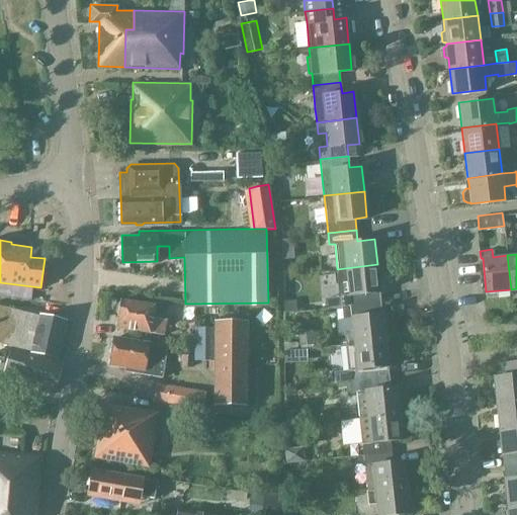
[(341,306),(380,302),(378,290),(380,289),(377,264),(337,269),(340,294),(341,306)]
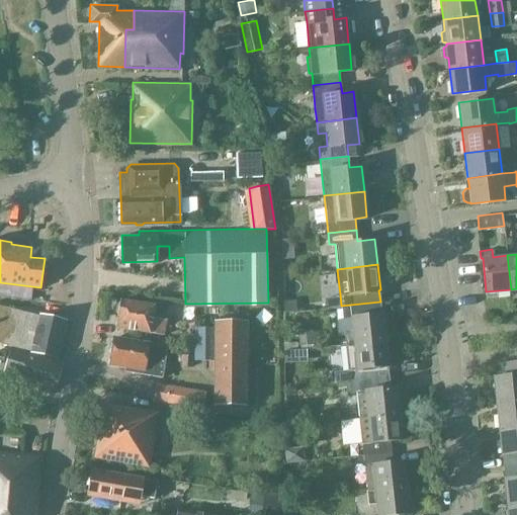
[(300,308),(299,297),(284,298),(285,309),(300,308)]
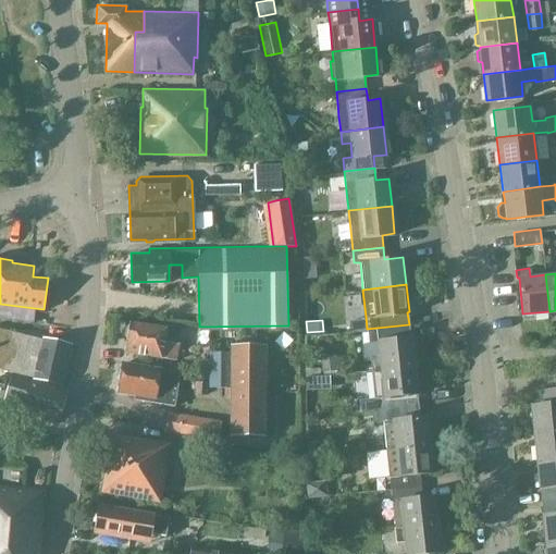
[(163,339),(164,327),(127,321),(127,325),(124,327),(123,334),(125,336),(125,340),(126,340),(125,352),(175,358),(178,341),(163,339)]
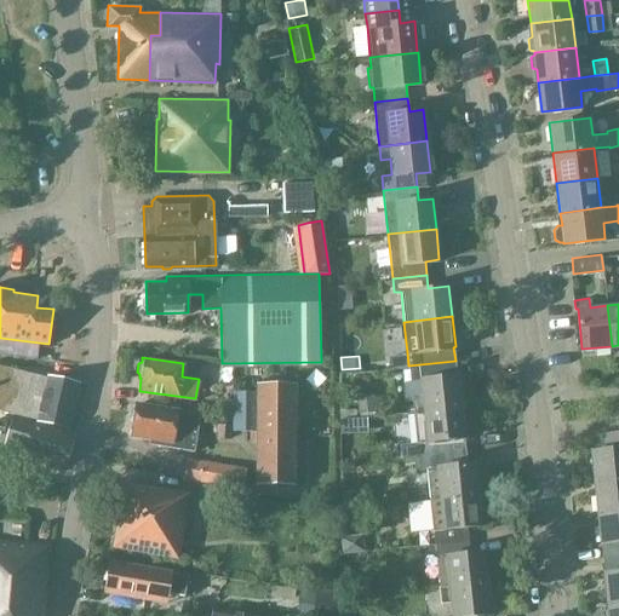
[(457,375),(456,361),(408,366),(411,380),(420,379),(422,393),(412,395),(414,410),(462,406),(459,374),(457,375)]
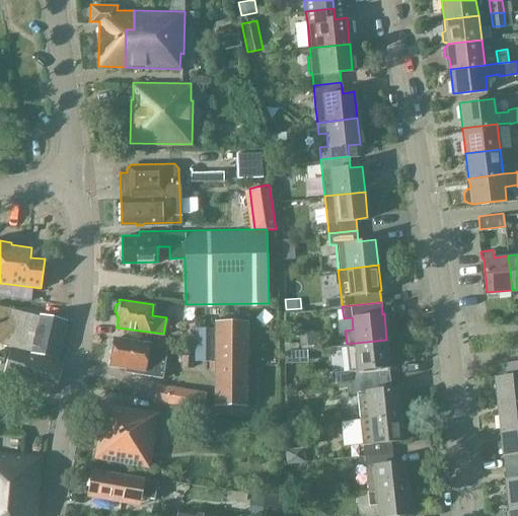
[(0,342),(56,357),(66,320),(40,313),(39,315),(0,304),(0,342)]
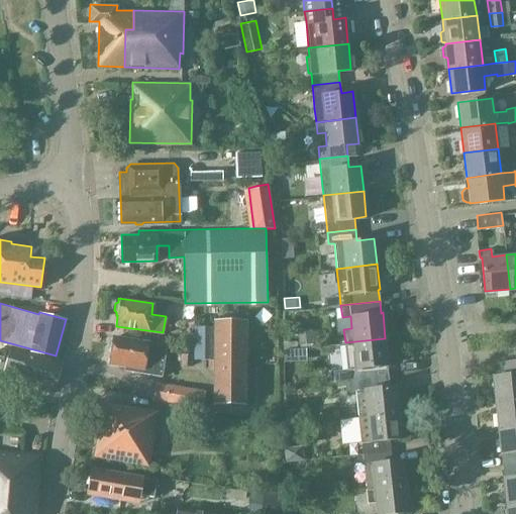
[(214,357),(214,362),(245,362),(245,320),(214,320),(214,325),(194,325),(194,357),(214,357)]
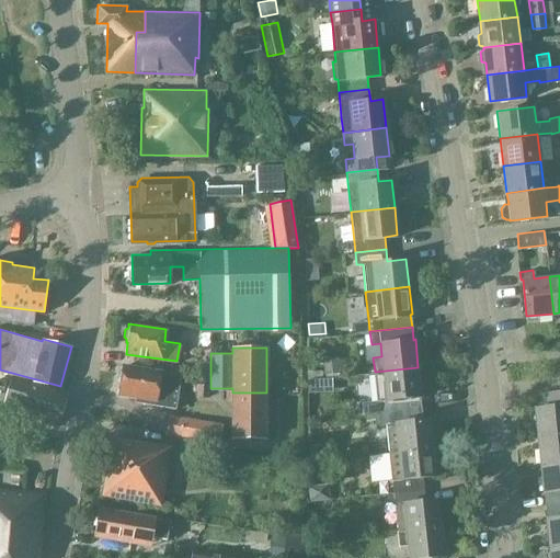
[(341,371),(339,355),(322,356),(324,372),(341,371)]
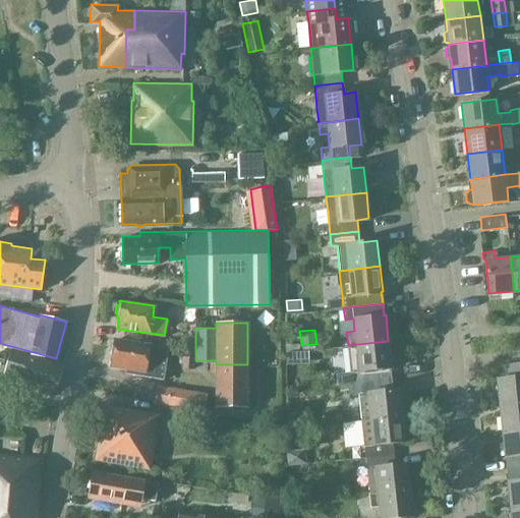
[(114,338),(114,340),(110,343),(109,350),(111,354),(110,366),(125,369),(125,372),(163,379),(168,347),(149,344),(149,343),(114,338)]
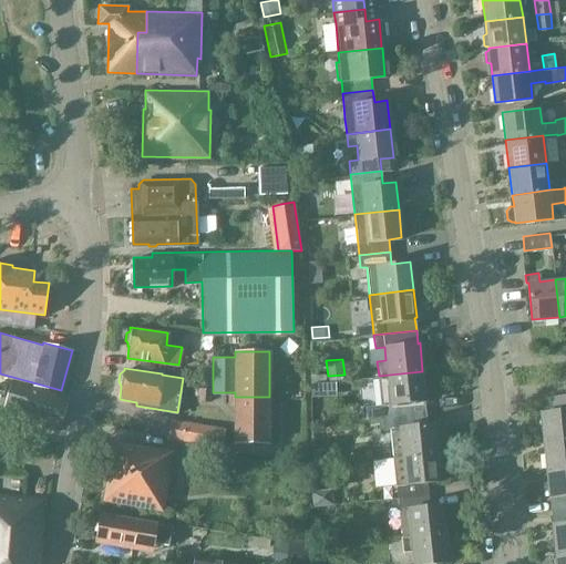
[(425,399),(422,371),(379,376),(380,389),(381,403),(383,416),(424,411),(423,399),(425,399)]
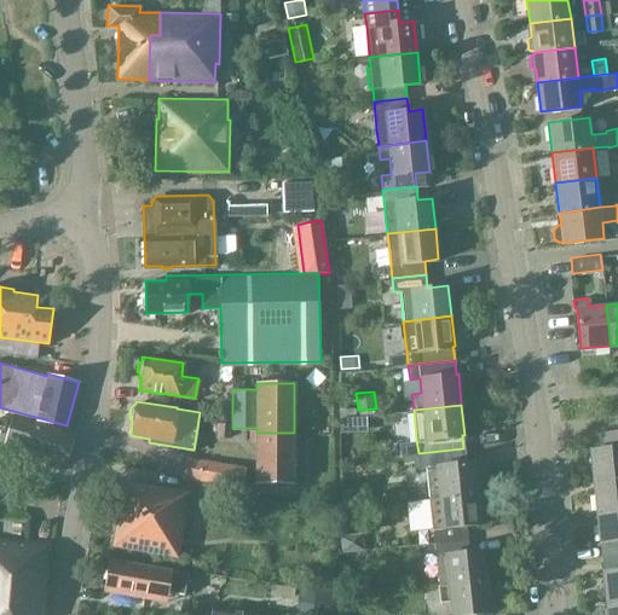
[(67,462),(75,431),(11,413),(3,445),(67,462)]
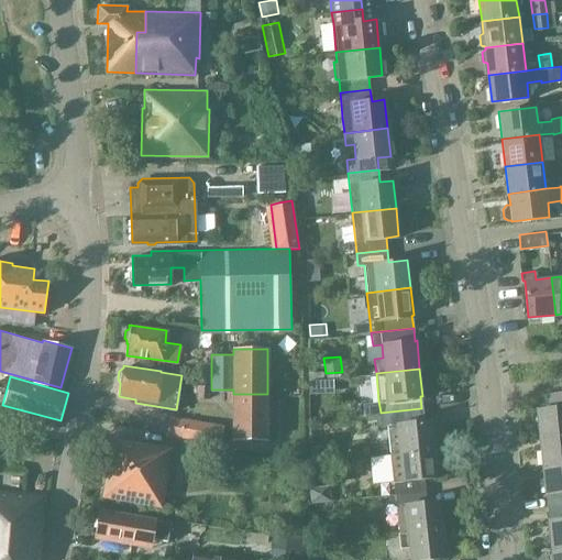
[(210,385),(197,384),(197,397),(209,397),(210,385)]
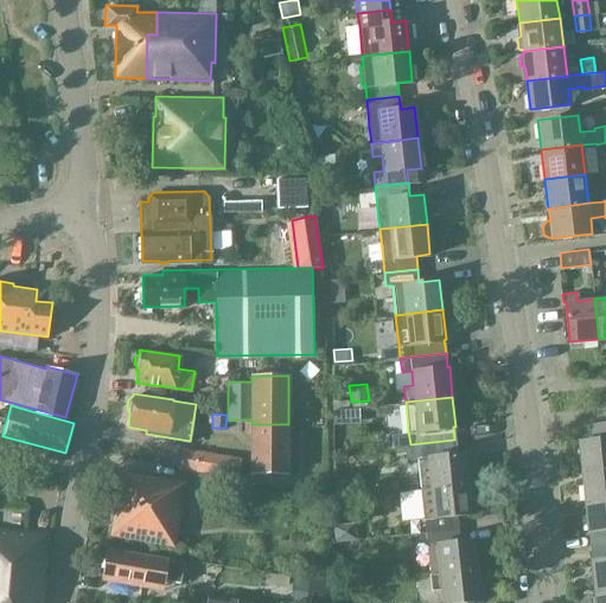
[(579,441),(581,470),(605,468),(605,422),(591,424),(593,440),(579,441)]
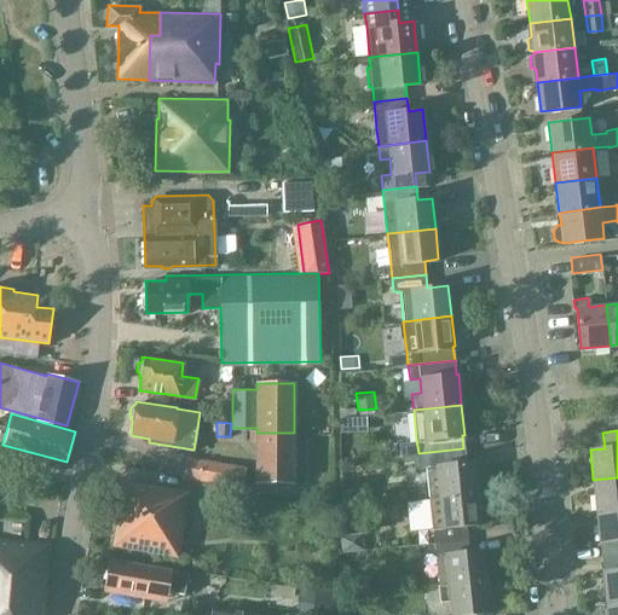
[(294,480),(294,433),(256,433),(255,480),(294,480)]
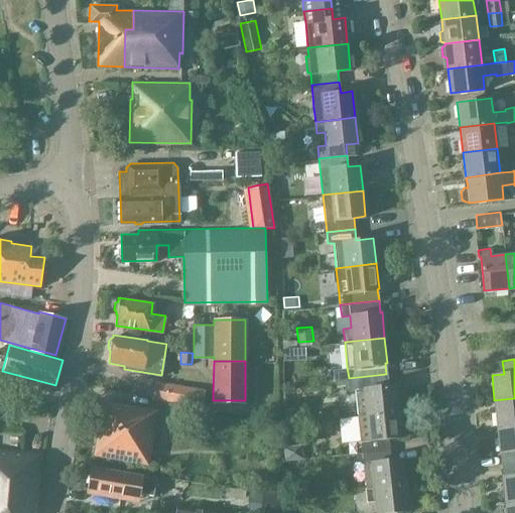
[(387,385),(386,374),(349,378),(350,390),(355,389),(358,415),(398,410),(395,385),(387,385)]
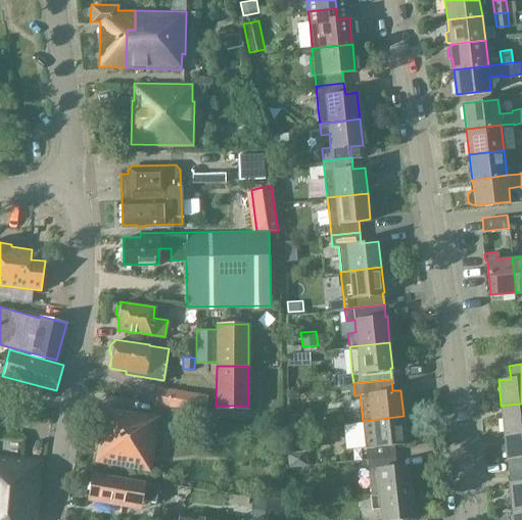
[(205,411),(207,395),(156,386),(153,402),(205,411)]
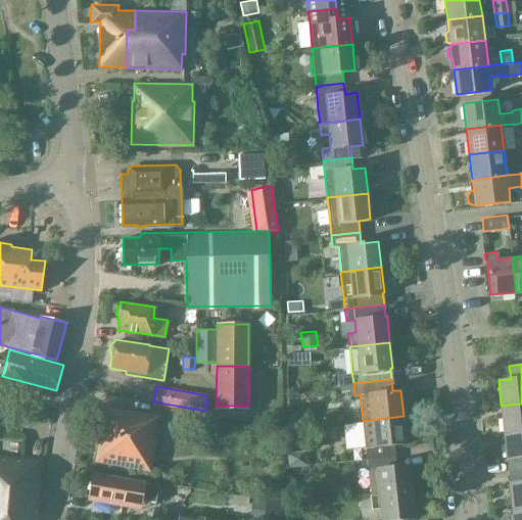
[(521,404),(501,406),(504,432),(521,429),(521,404)]
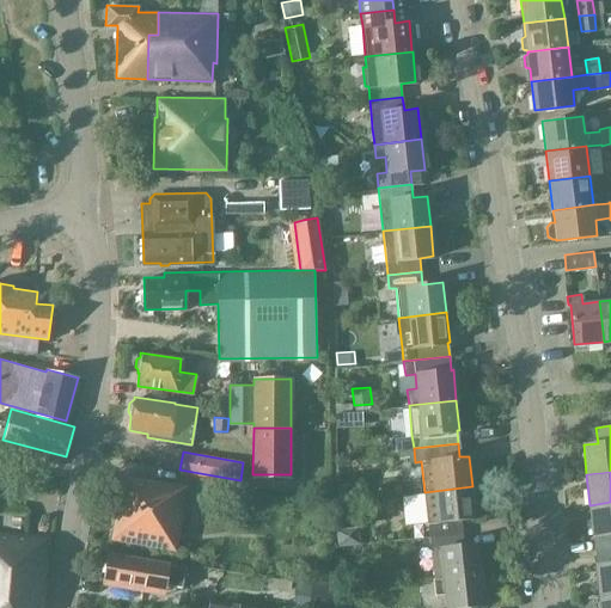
[(176,550),(187,485),(122,474),(111,539),(176,550)]
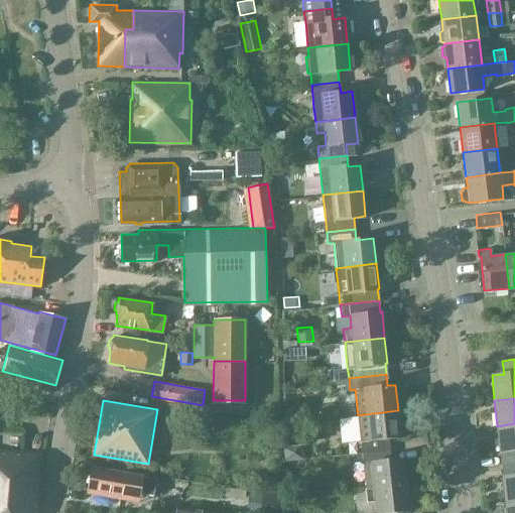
[(300,406),(284,407),(285,421),(301,420),(300,406)]
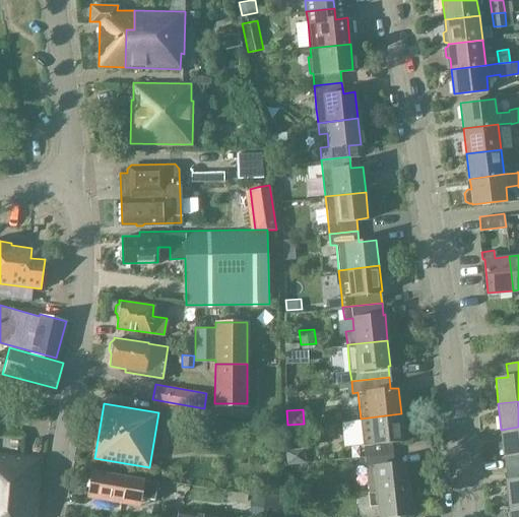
[(404,440),(401,413),(361,418),(363,430),(364,444),(365,455),(393,452),(392,441),(404,440)]
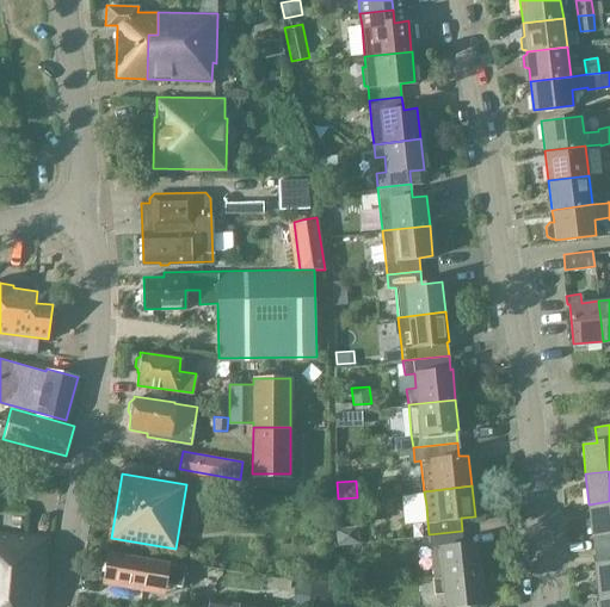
[(609,501),(589,505),(592,536),(609,532),(609,501)]
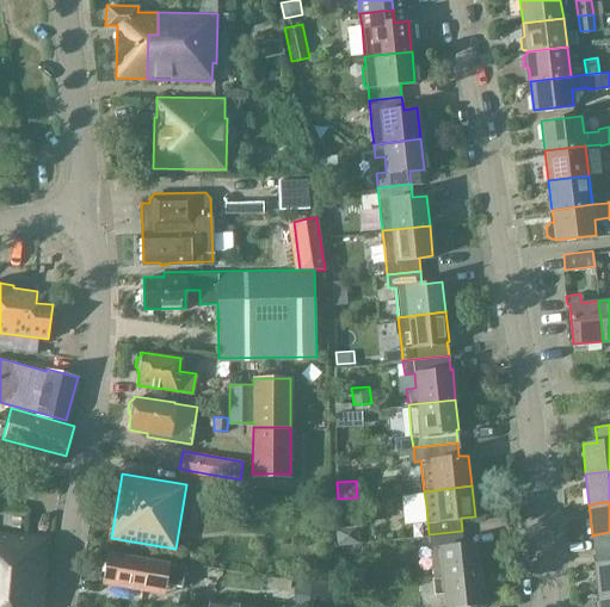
[(358,525),(337,528),(339,544),(361,540),(358,525)]
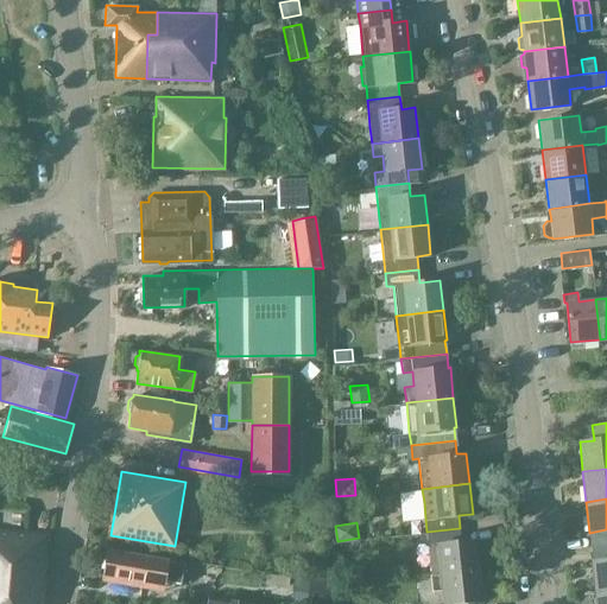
[(0,603),(43,603),(50,533),(0,528),(0,603)]
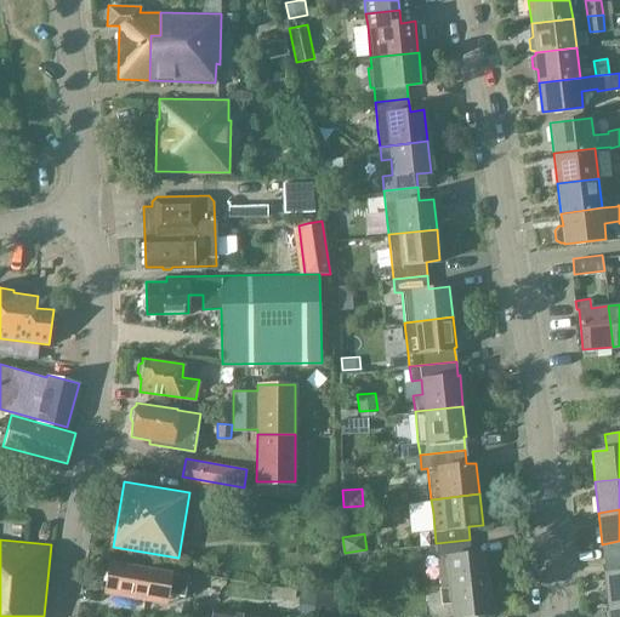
[(472,554),(470,540),(436,543),(438,556),(439,572),(442,588),(488,583),(485,552),(472,554)]
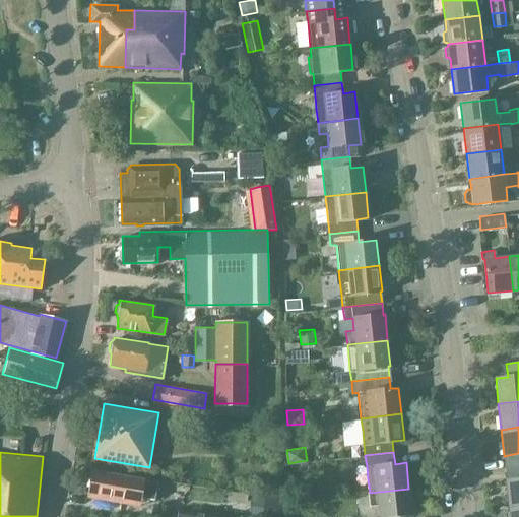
[(140,504),(141,496),(155,499),(157,482),(91,471),(90,481),(86,482),(85,490),(88,492),(87,496),(122,502),(140,504)]
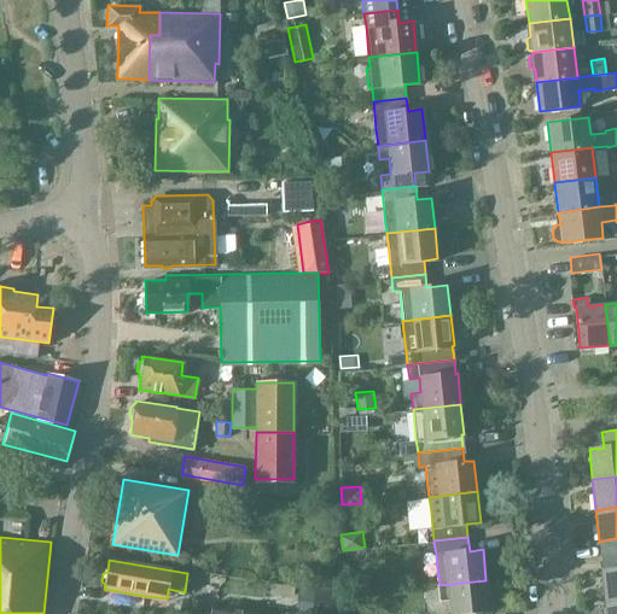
[(616,568),(601,571),(605,602),(616,600),(616,568)]
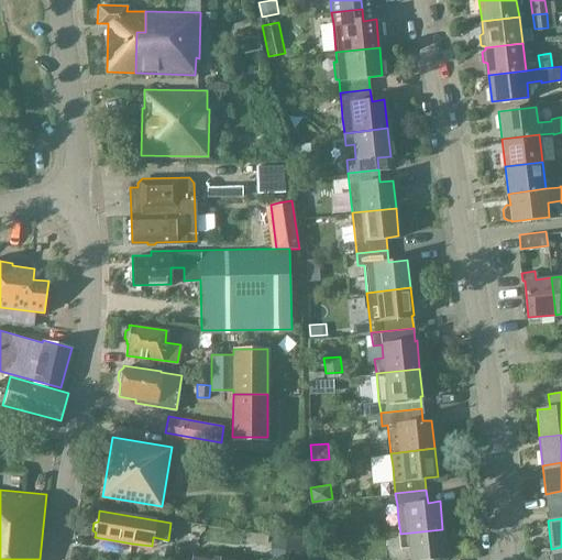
[(253,522),(252,533),(270,534),(271,523),(253,522)]
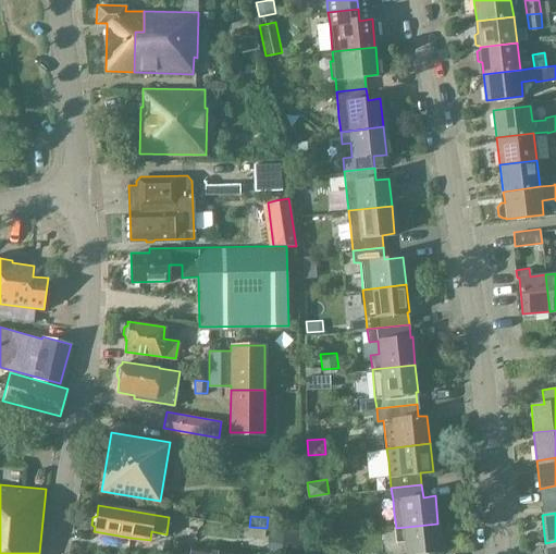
[(441,551),(437,524),(396,528),(397,541),(405,540),(407,553),(399,553),(428,553),(441,551)]
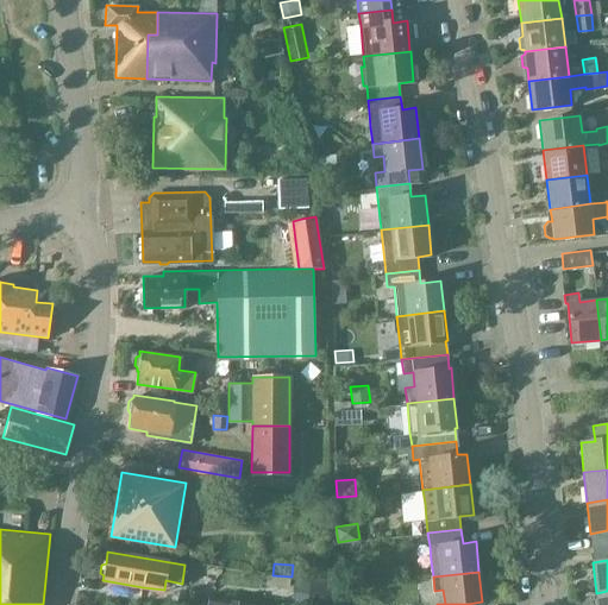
[(326,604),(327,579),(311,577),(307,604),(326,604)]
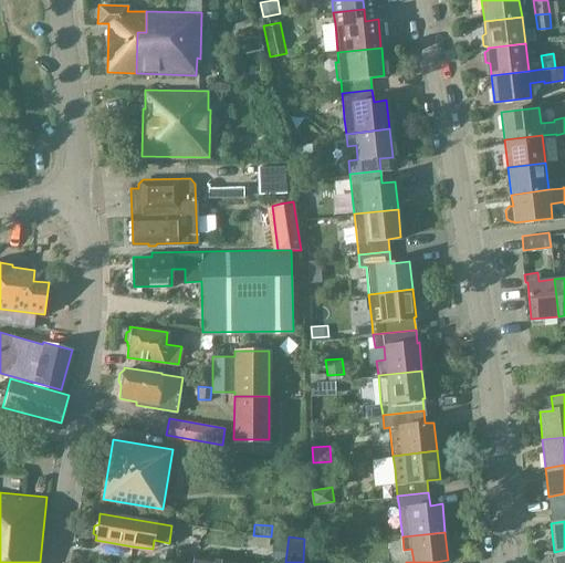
[(323,562),(323,550),(312,550),(312,562),(323,562)]
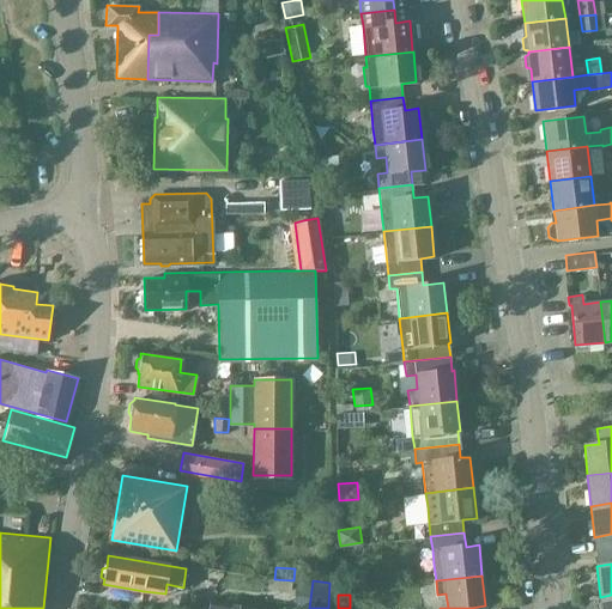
[(611,595),(600,597),(600,608),(611,608),(611,595)]
